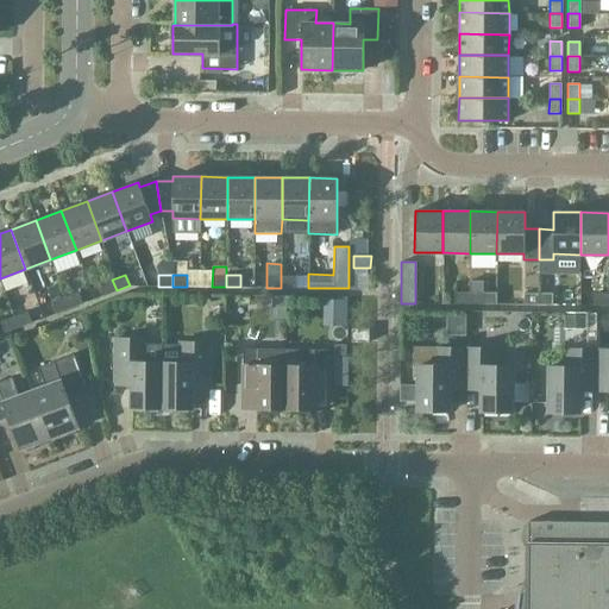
[(281,288),(295,288),(295,276),(281,276),(281,288)]
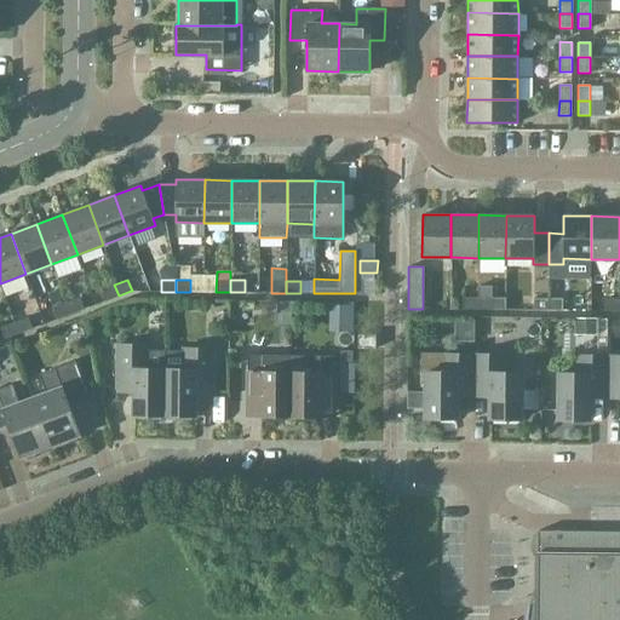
[(104,302),(119,296),(114,285),(101,290),(104,302)]
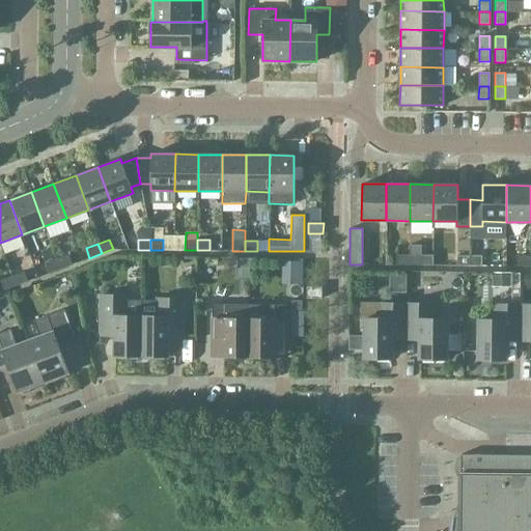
[(409,266),(409,255),(396,254),(396,264),(409,266)]
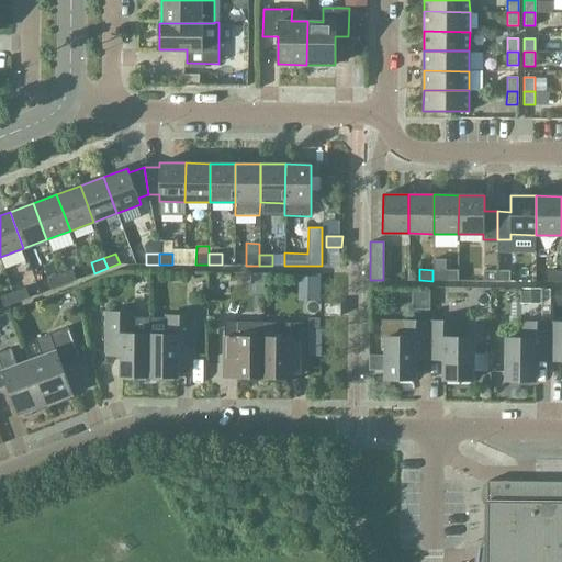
[(59,274),(64,284),(76,280),(72,270),(59,274)]
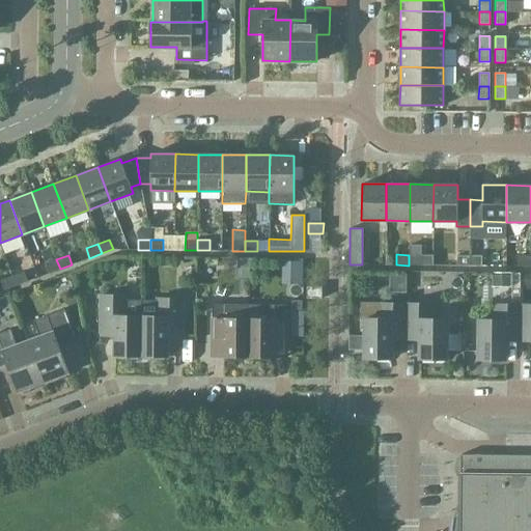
[(409,266),(421,266),(421,255),(409,255),(409,266)]
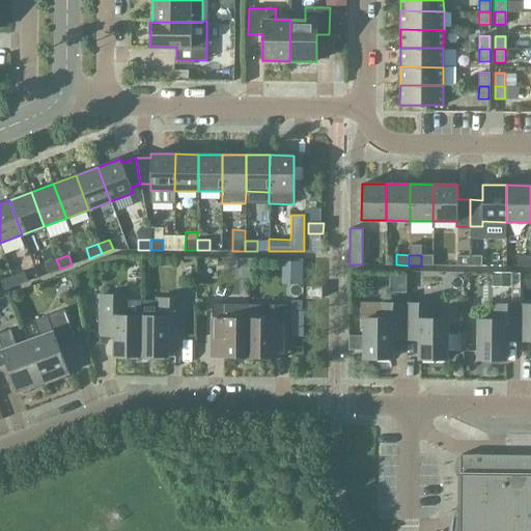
[(469,266),(469,255),(456,255),(456,266),(469,266)]
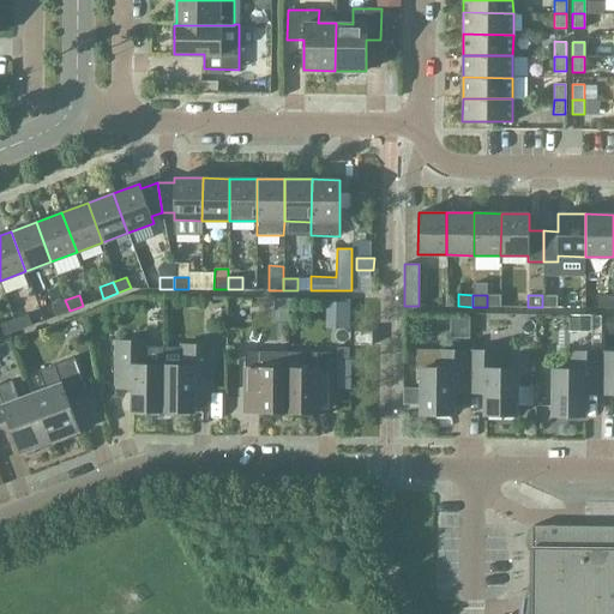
[(542,307),(557,307),(557,295),(542,295),(542,307)]
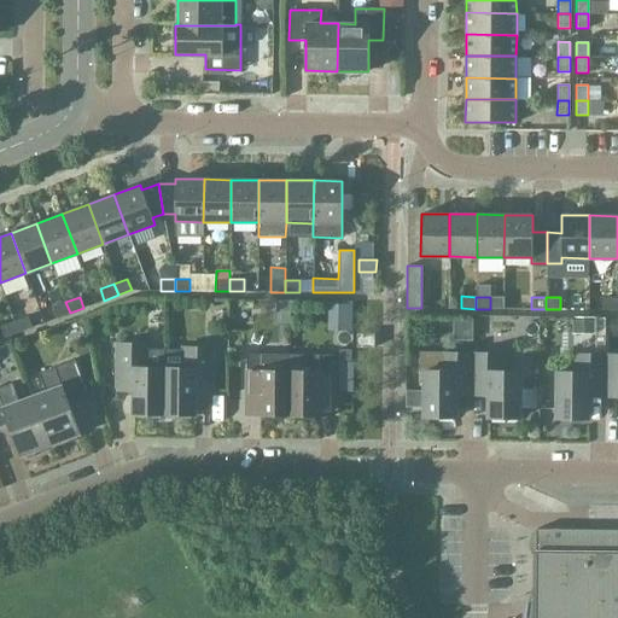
[(616,310),(616,298),(601,298),(601,310),(616,310)]
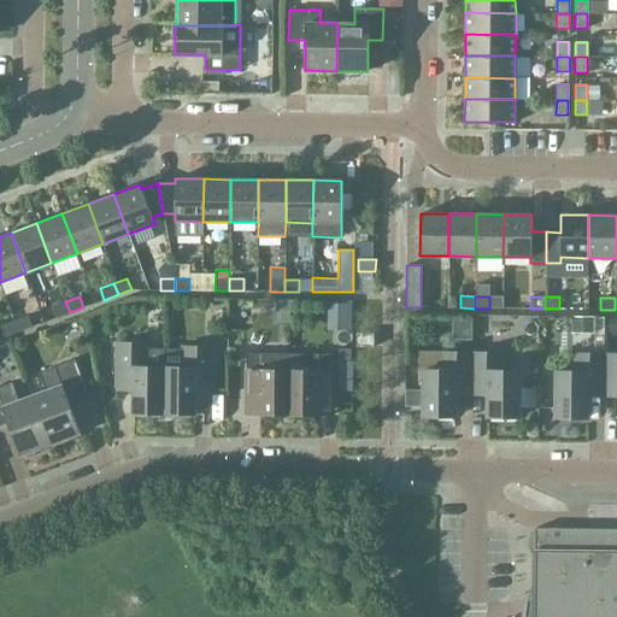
[(56,317),(70,312),(65,301),(52,306),(56,317)]
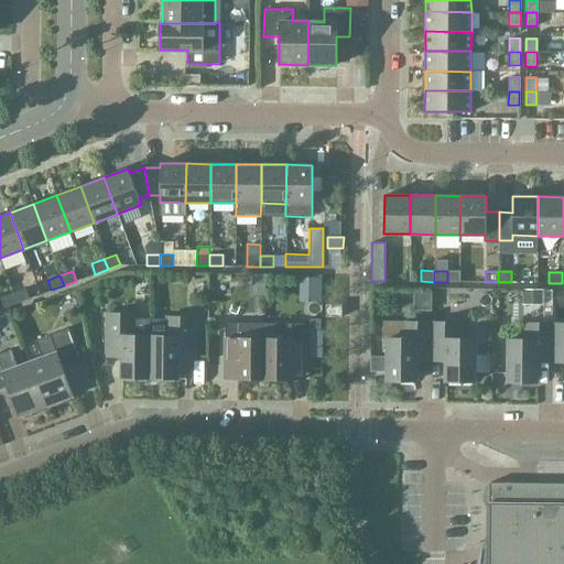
[(300,279),(300,314),(322,314),(322,279),(300,279)]
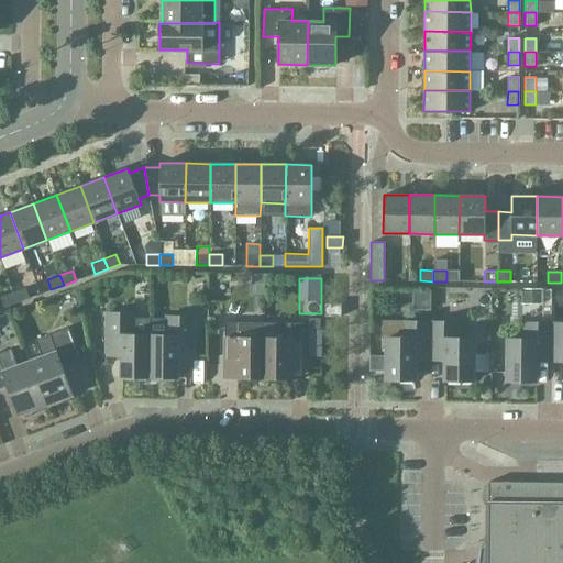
[(29,298),(25,288),(12,293),(17,302),(29,298)]
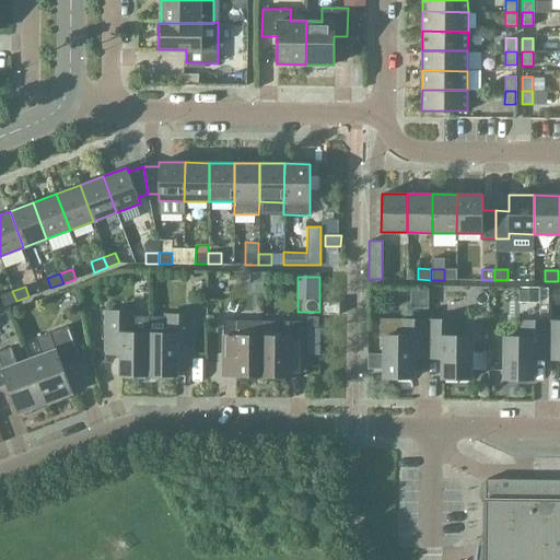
[(4,305),(16,301),(12,291),(0,295),(4,305)]
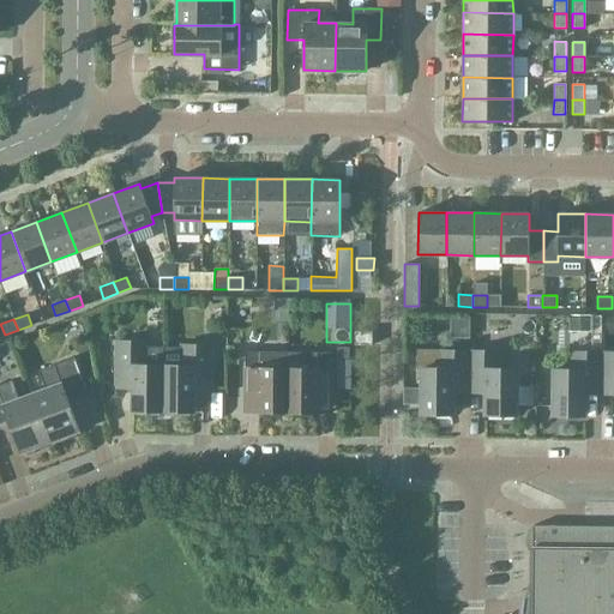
[(354,331),(355,345),(372,345),(372,331),(354,331)]
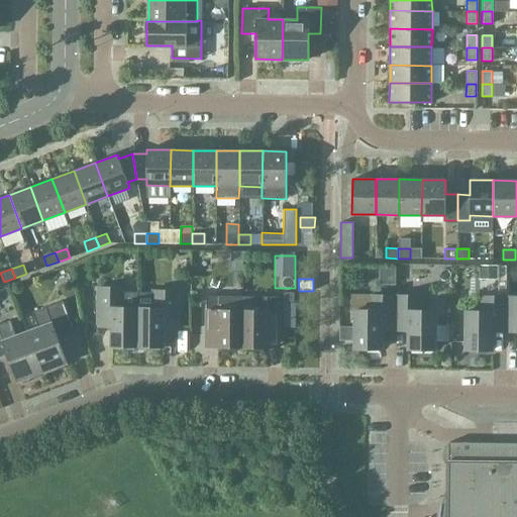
[(122,292),(122,288),(98,288),(97,326),(111,326),(111,345),(137,346),(137,292),(122,292)]
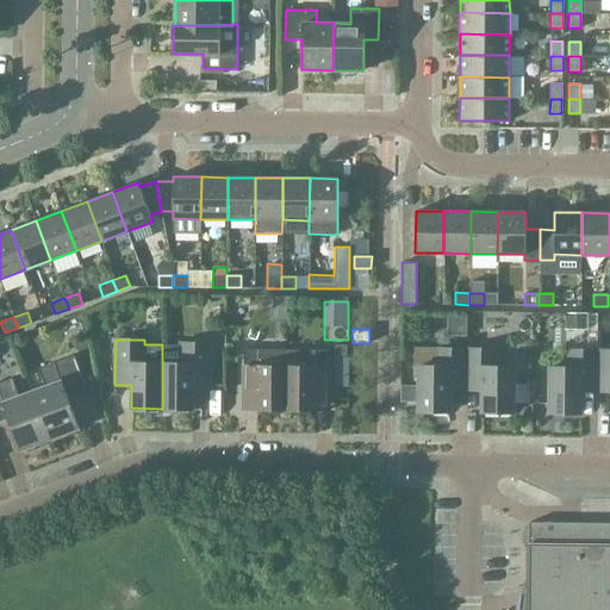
[(162,344),(162,409),(193,409),(193,386),(209,386),(210,343),(180,343),(180,344),(162,344)]
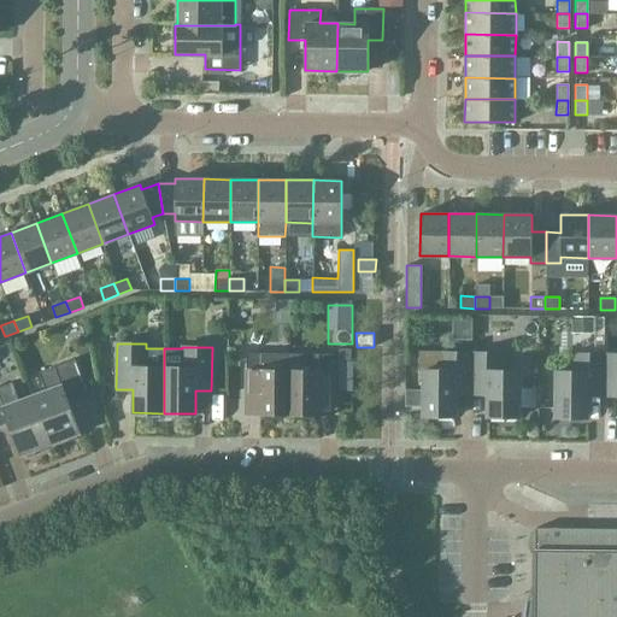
[(471,394),(471,353),(422,352),(418,356),(418,371),(423,371),(423,416),(454,416),(454,394),(471,394)]
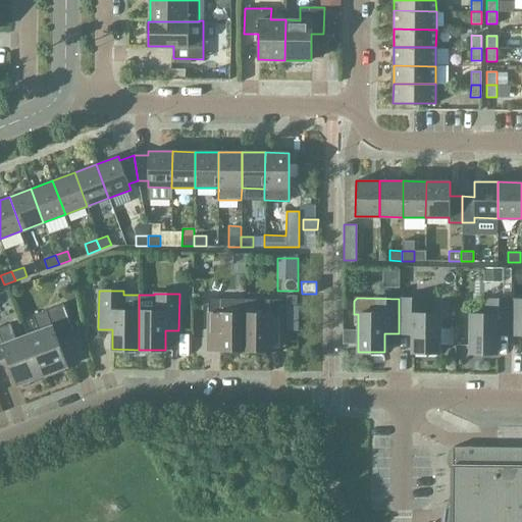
[(245,351),(245,299),(208,299),(208,350),(245,351)]
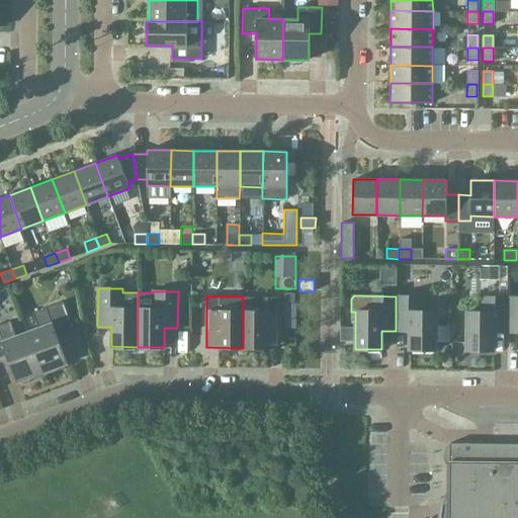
[(243,296),(243,348),(279,348),(279,297),(243,296)]
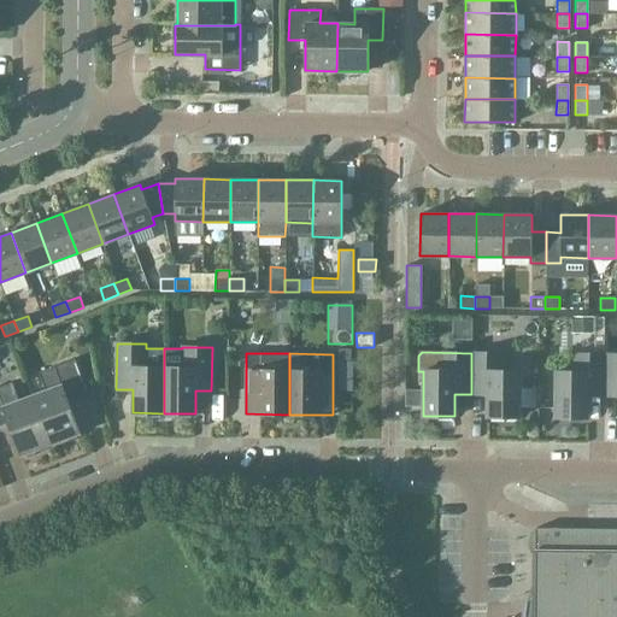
[(471,353),(471,394),(487,394),(487,417),(519,417),(519,371),(501,370),(501,353),(471,353)]
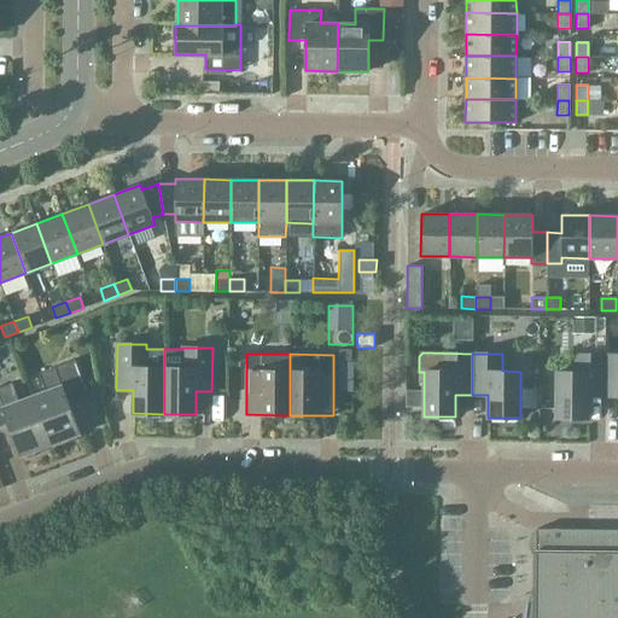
[(617,354),(605,355),(605,396),(617,395),(617,354)]
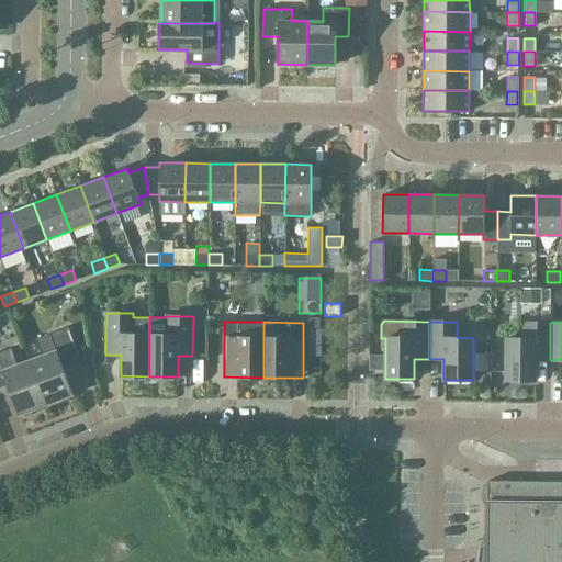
[(550,360),(550,323),(524,323),(523,338),(506,338),(506,380),(535,380),(535,360),(550,360)]
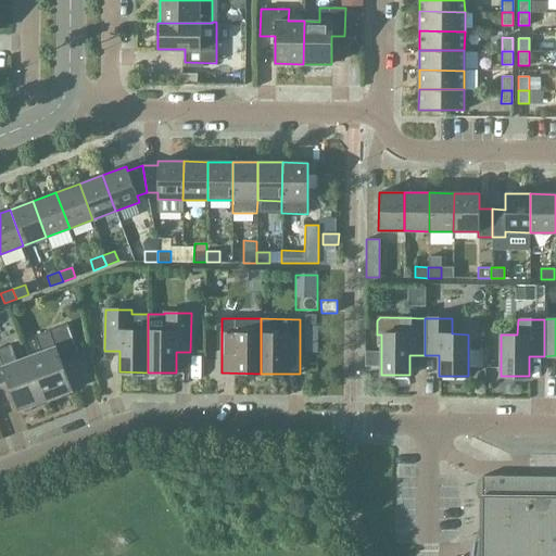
[(29,357),(45,400),(72,390),(61,362),(78,355),(66,324),(35,336),(41,352),(29,357)]
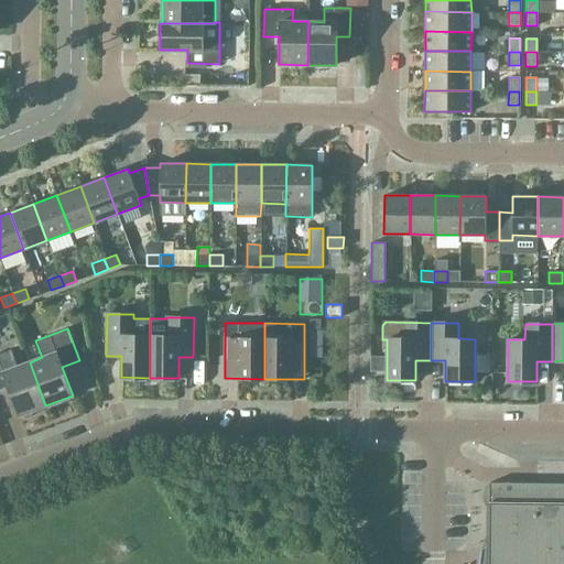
[(45,405),(30,362),(18,367),(11,349),(0,353),(0,389),(8,387),(19,415),(45,405)]
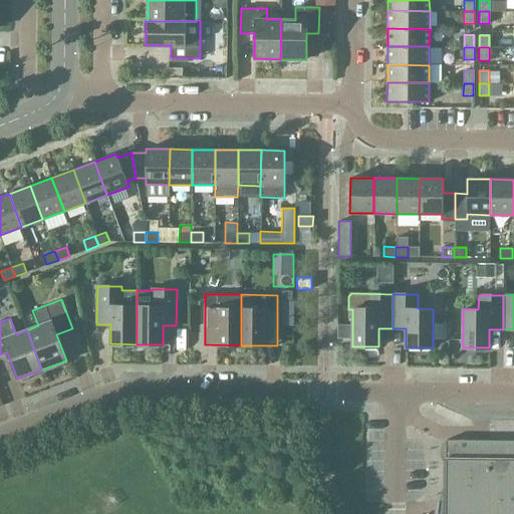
[(513,513),(513,440),(446,440),(445,508),(445,513),(513,513)]
